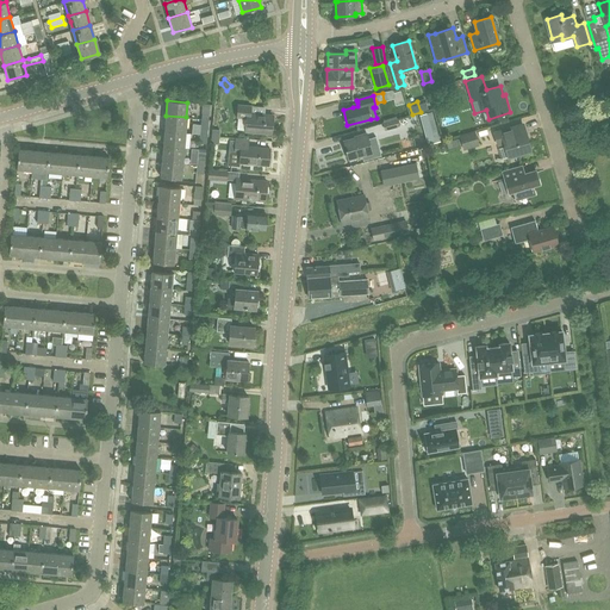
[(237,105),(236,117),(246,118),(244,131),(271,134),(273,114),(250,112),(251,106),(237,105)]
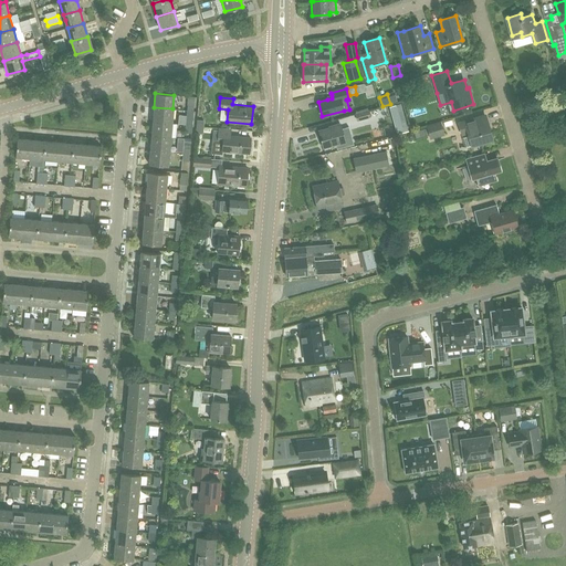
[(400,105),(389,108),(394,124),(405,122),(400,105)]
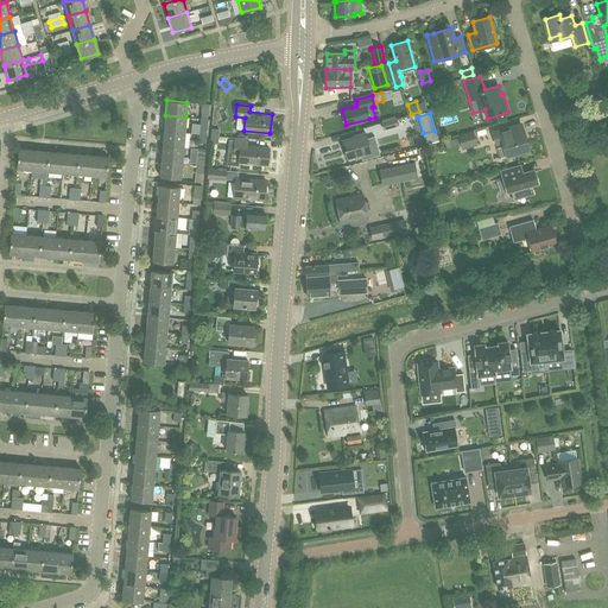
[(165,115),(164,131),(184,132),(185,116),(165,115)]
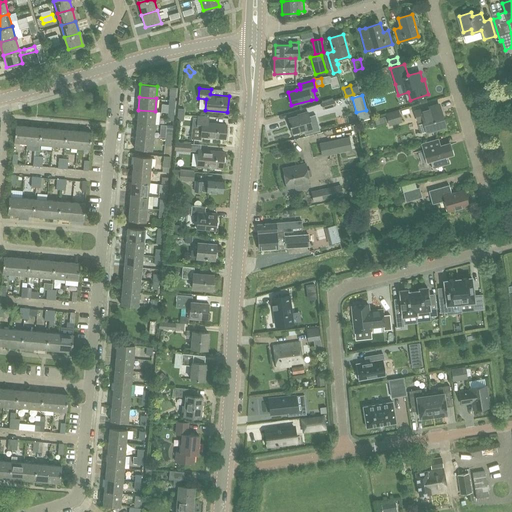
[(333,100),(321,104),(323,109),(334,106),(333,100)]
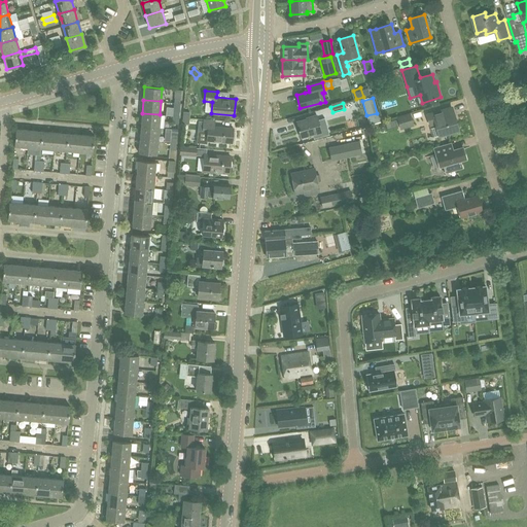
[(451,107),(427,114),(429,123),(434,120),(436,127),(430,129),(432,137),(438,135),(440,136),(458,131),(451,107)]
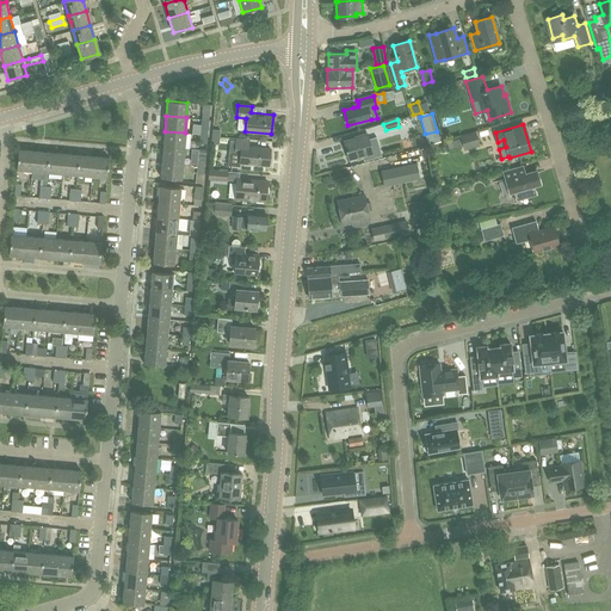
[(165,131),(164,146),(184,148),(185,133),(165,131)]
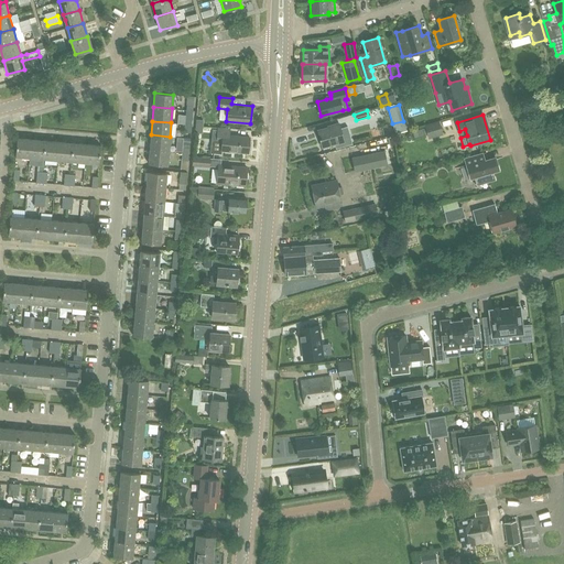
[(438,121),(424,125),(425,128),(426,134),(429,139),(443,134),(438,121)]
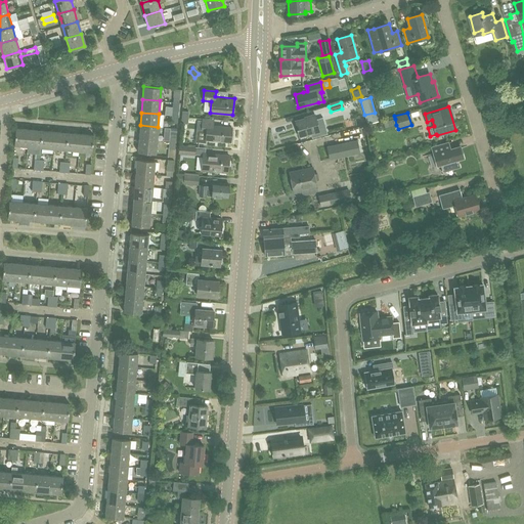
[(309,117),(295,121),(299,136),(319,130),(314,114),(308,116),(309,117)]
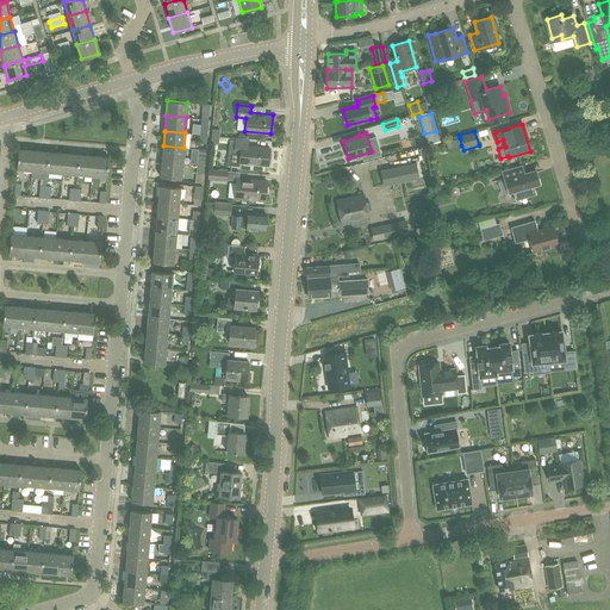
[(235,137),(234,151),(240,153),(238,162),(268,166),(269,148),(248,145),(249,138),(235,137)]
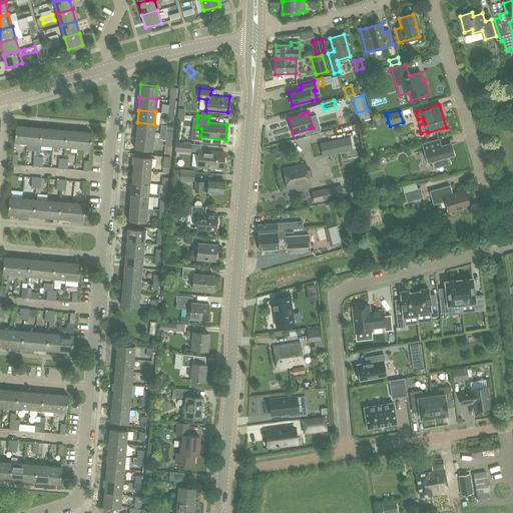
[(387,116),(375,120),(376,125),(388,122),(387,116)]
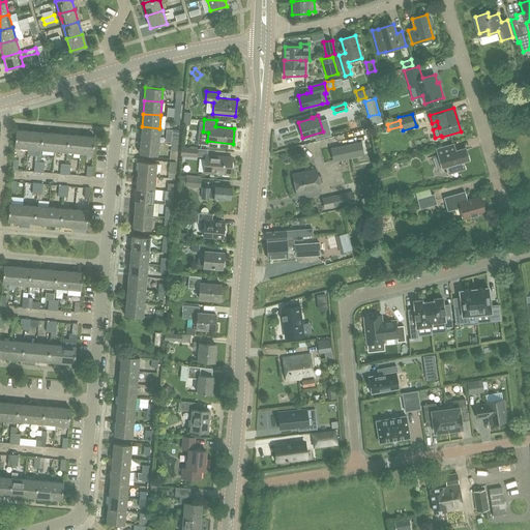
[(142,126),(141,140),(158,142),(159,128),(142,126)]
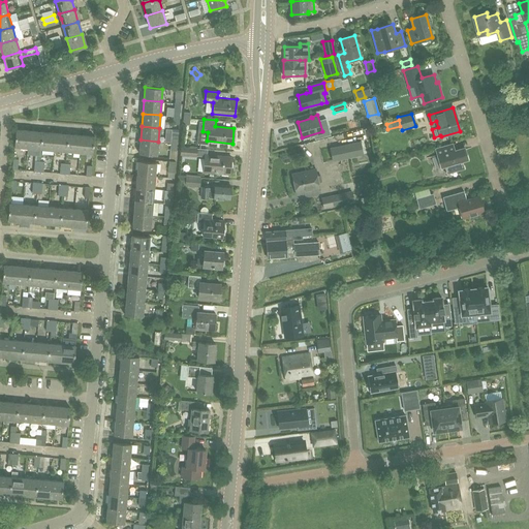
[(14,146),(27,148),(29,130),(16,129),(14,146)]
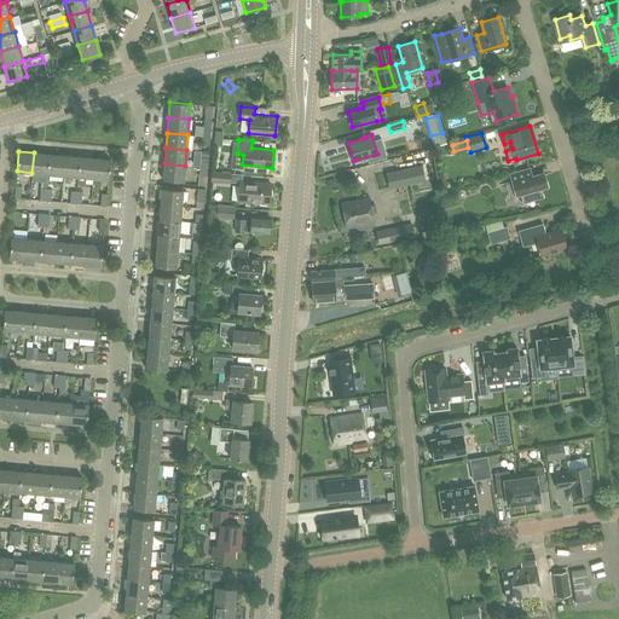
[(32,173),(47,174),(48,154),(34,152),(32,173)]
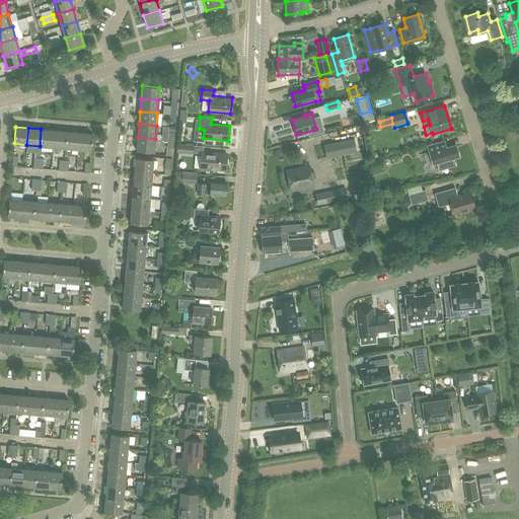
[(40,146),(53,147),(54,130),(41,129),(40,146)]
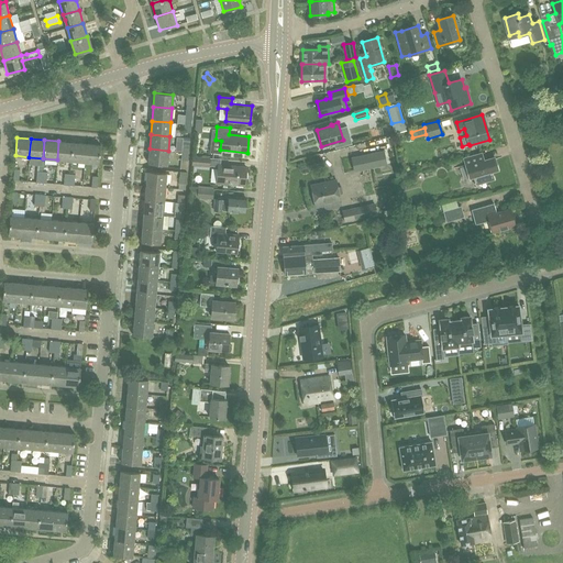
[(57,159),(70,161),(73,142),(58,141),(57,159)]
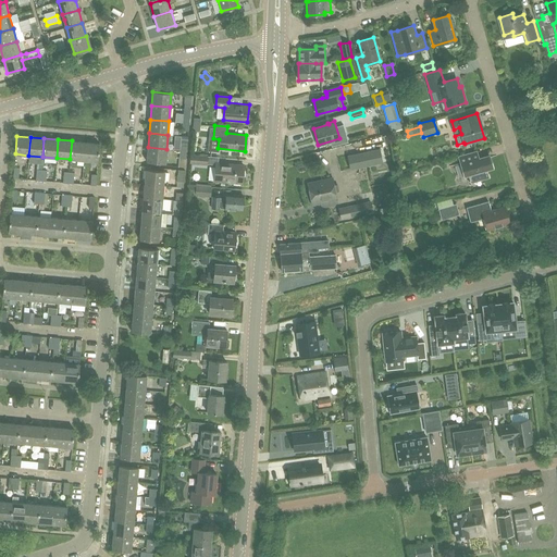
[(70,159),(84,160),(86,143),(72,140),(70,159)]
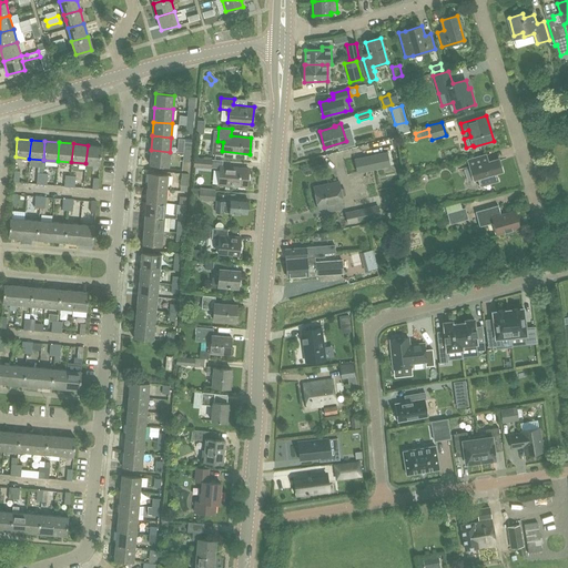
[(88,145),(85,163),(100,164),(101,146),(88,145)]
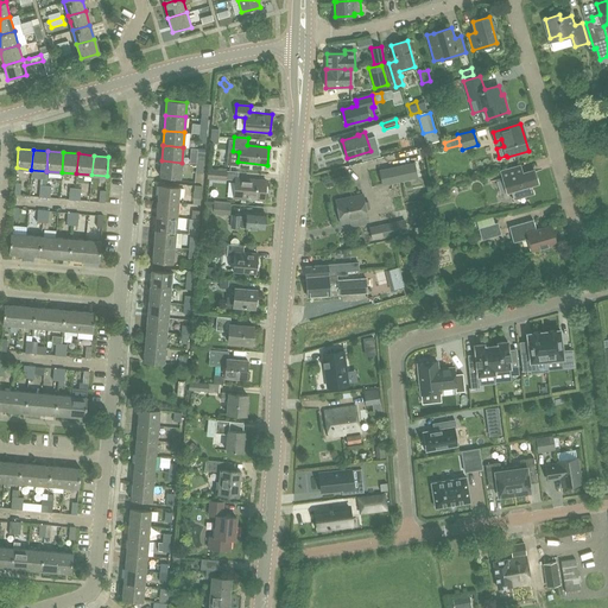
[(182,163),(162,160),(159,176),(181,178),(182,163)]
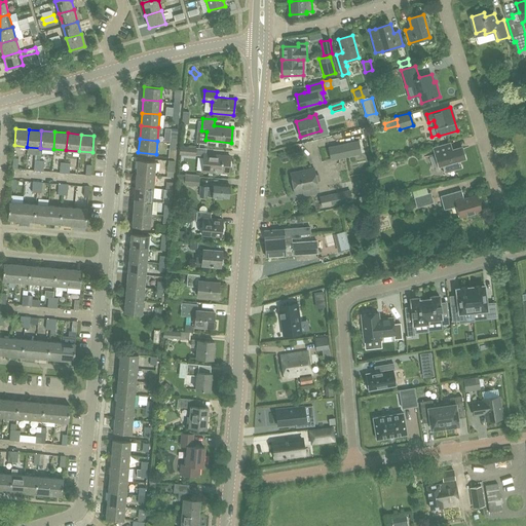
[(358,141),(328,147),(331,160),(361,153),(358,141)]
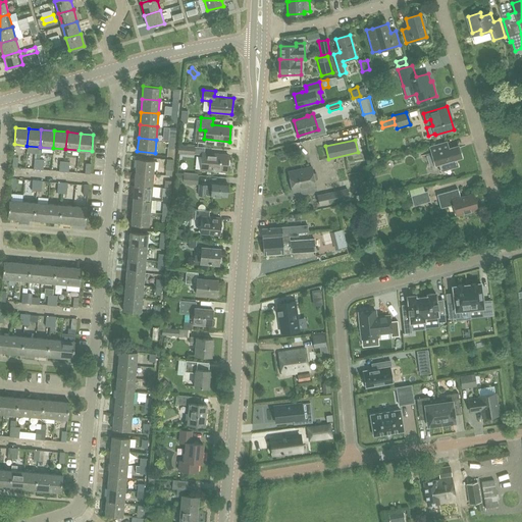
[(447,142),(428,147),(433,163),(437,162),(438,164),(440,172),(459,166),(456,159),(462,158),(458,145),(449,148),(447,142)]
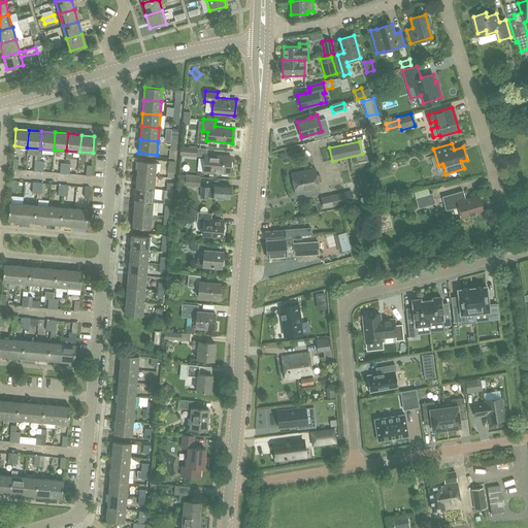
[(179,155),(196,157),(197,147),(194,147),(180,146),(179,155)]
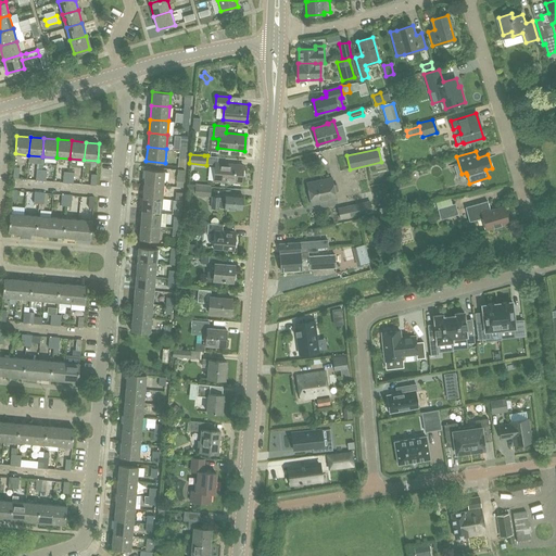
[(215,162),(213,180),(241,184),(242,165),(215,162)]
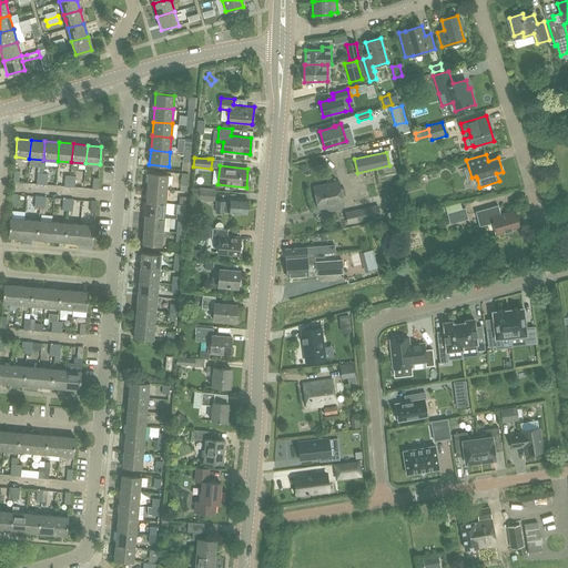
[(148,173),(146,188),(165,189),(166,175),(148,173)]
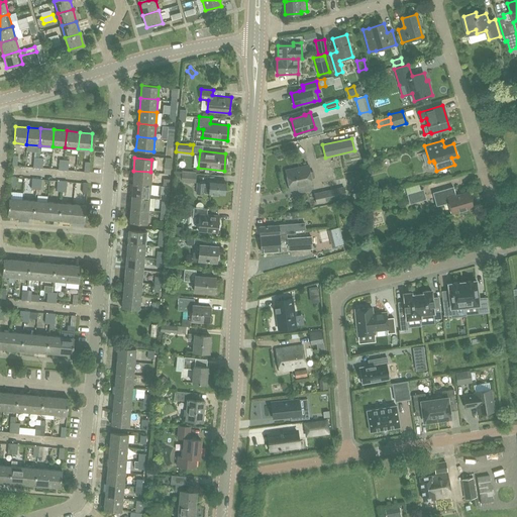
[(327,163),(328,172),(344,169),(343,160),(327,163)]
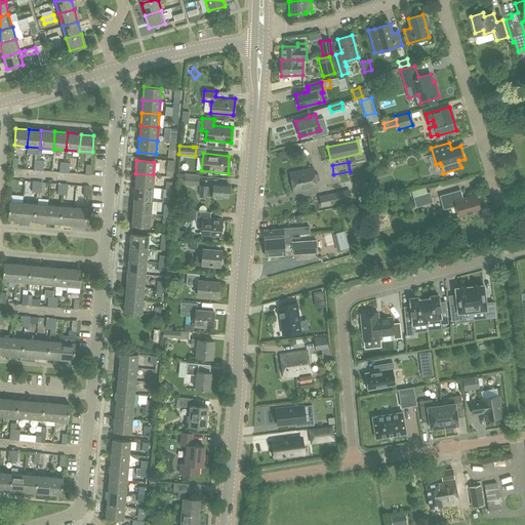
[(313,167),(289,172),(294,194),(318,189),(316,180),(319,179),(318,174),(315,175),(313,167)]
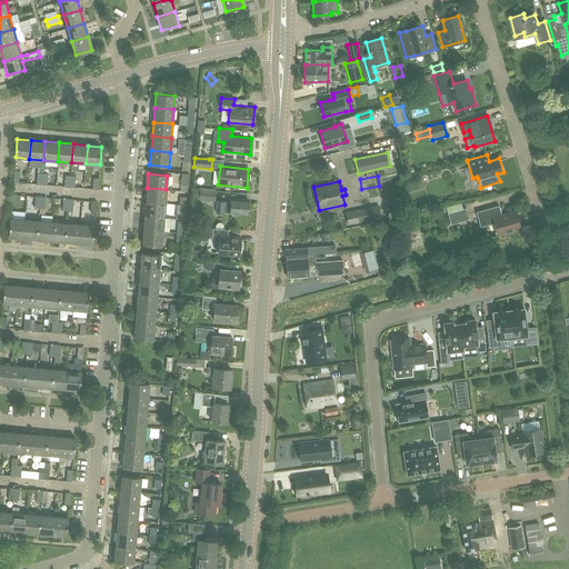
[(147,188),(146,202),(165,203),(166,189),(147,188)]
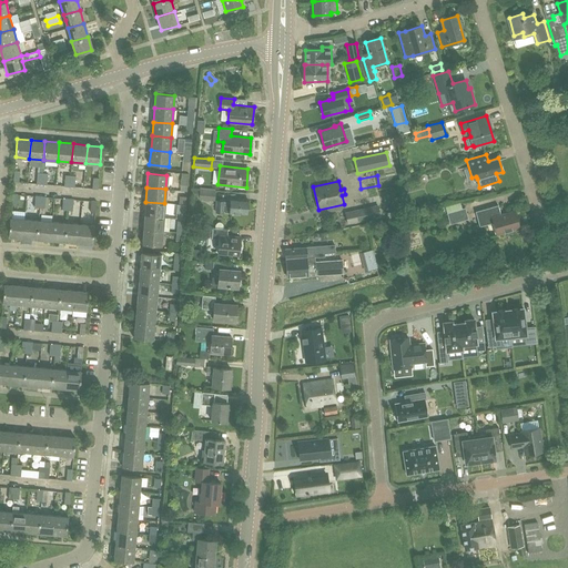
[(199,199),(214,201),(215,191),(200,190),(199,198),(199,199)]
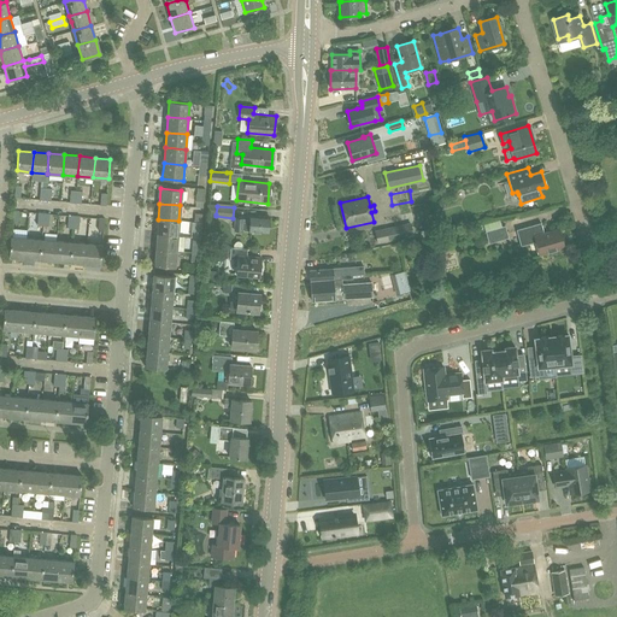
[(234,230),(268,233),(269,217),(250,216),(250,219),(242,219),(242,218),(234,218),(234,230)]
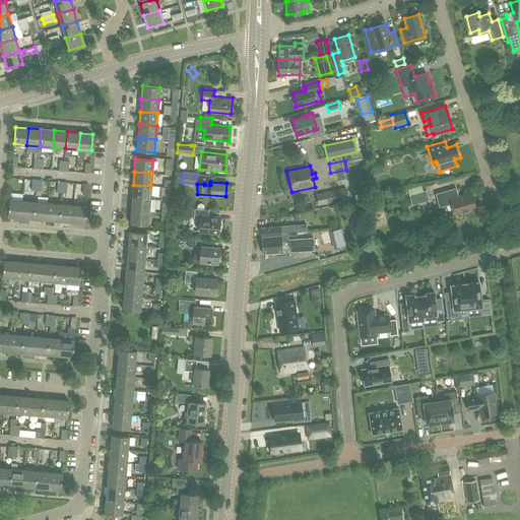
[(133,185),(132,197),(149,199),(150,186),(133,185)]
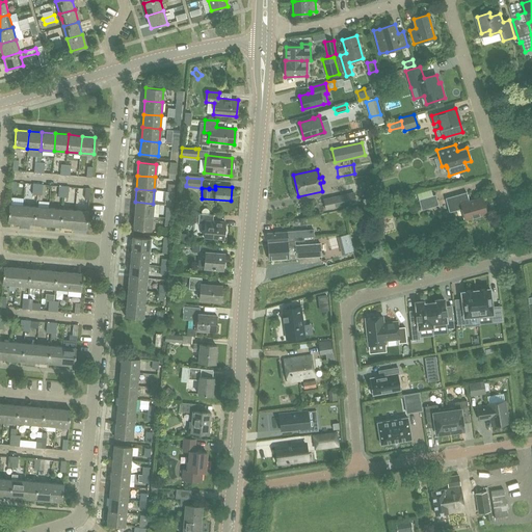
[(354,192),(333,196),(335,207),(356,203),(354,192)]
